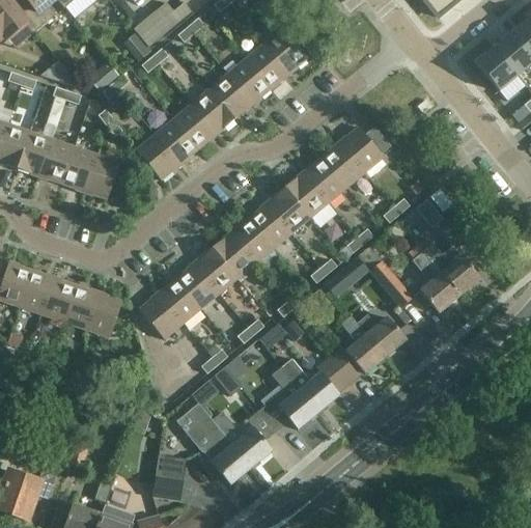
[(34,31),(19,11),(8,0),(0,0),(0,33),(2,32),(7,37),(26,22),(34,31)]
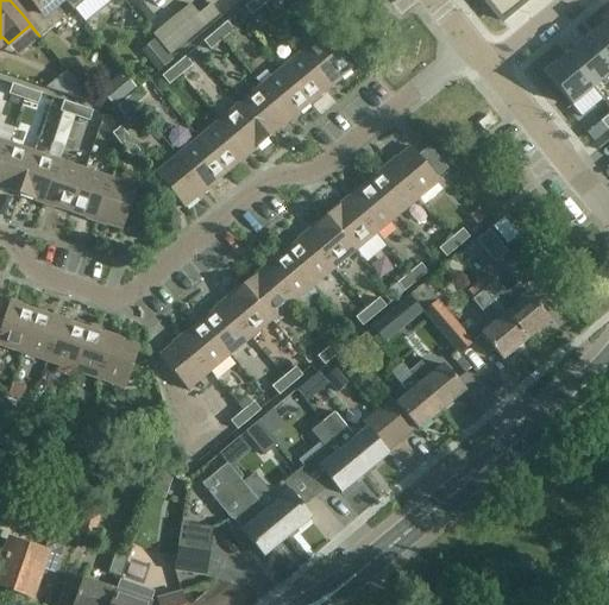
[(66,0),(31,0),(33,4),(22,13),(39,36),(63,17),(56,7),(66,0)]
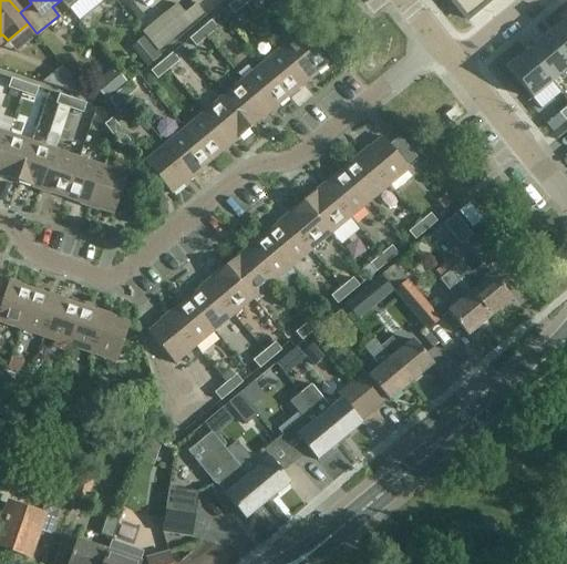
[(245,3),(241,0),(233,0),(227,4),(234,12),(245,3)]
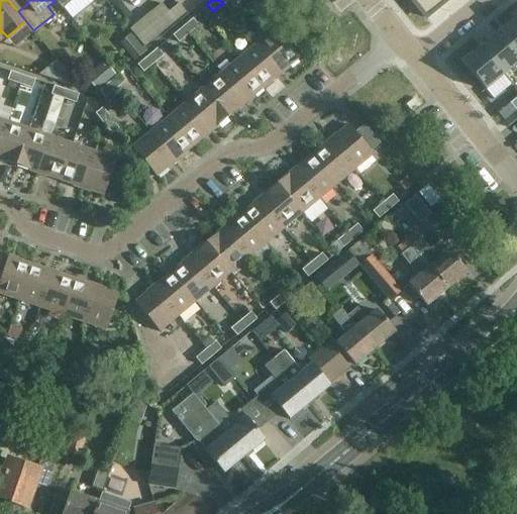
[(413,0),(426,16),(445,0),(413,0)]
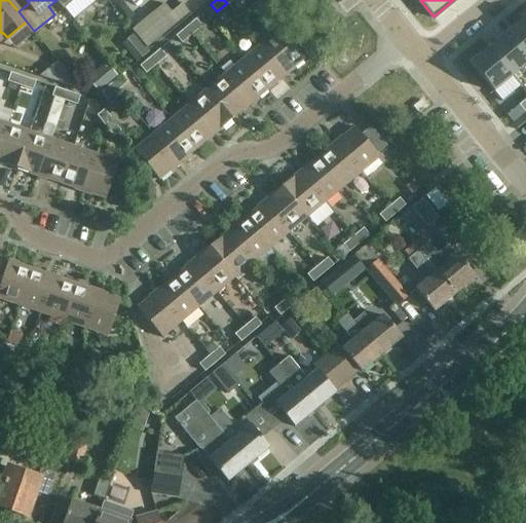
[(135,32),(147,46),(189,11),(182,2),(172,10),(164,2),(133,29),(135,32)]
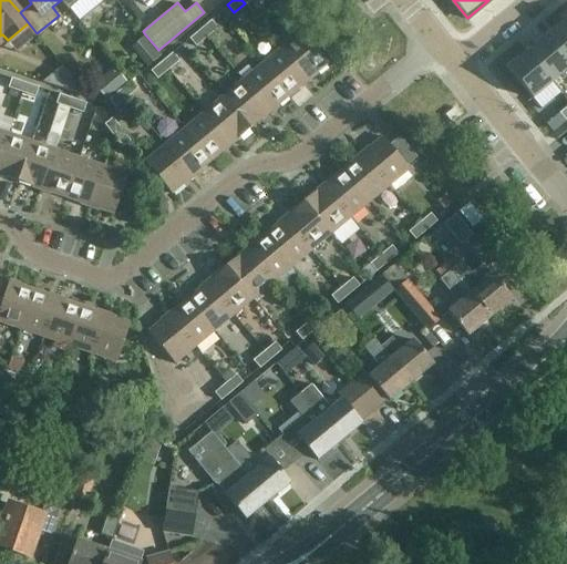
[(199,28),(206,36),(217,27),(210,19),(199,28)]
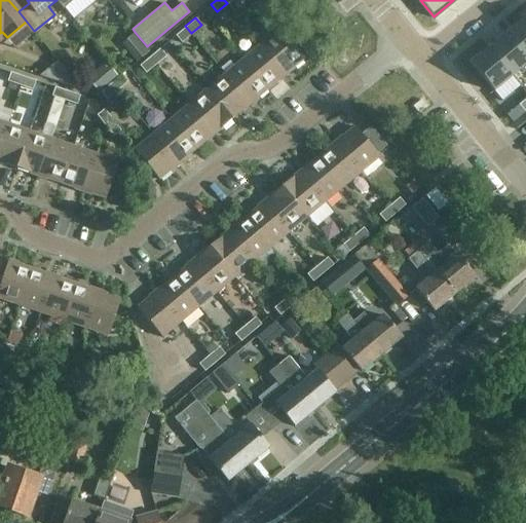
[(525,22),(523,19),(505,32),(525,57),(525,22)]
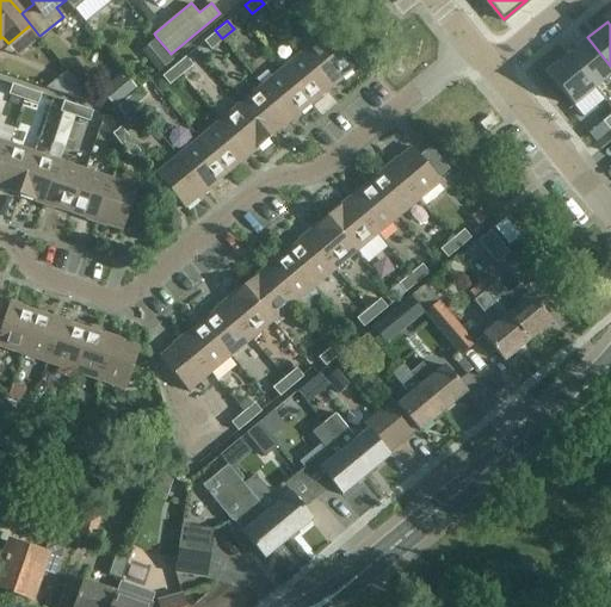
[(222,38),(215,30),(204,39),(210,48),(222,38)]
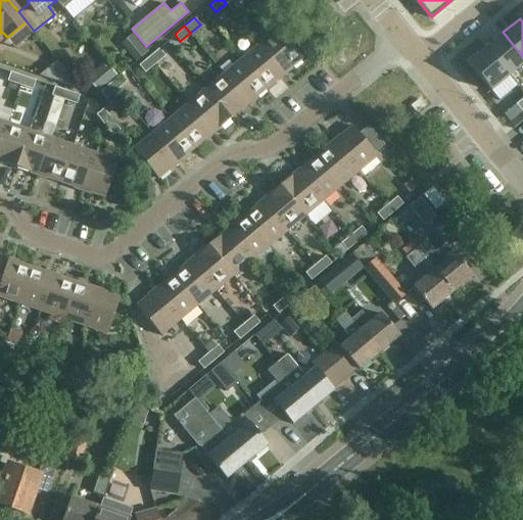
[(258,43),(284,72),(302,56),(278,27),(258,43)]
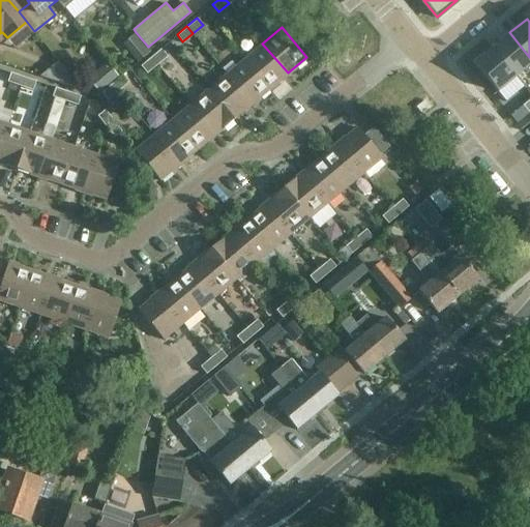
[(137,59),(149,49),(147,47),(148,47),(136,32),(123,42),(137,59)]
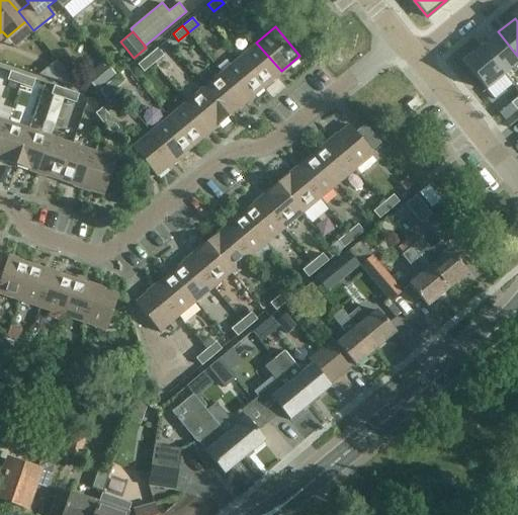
[(517,56),(498,31),(481,46),(504,74),(517,62),(517,56)]
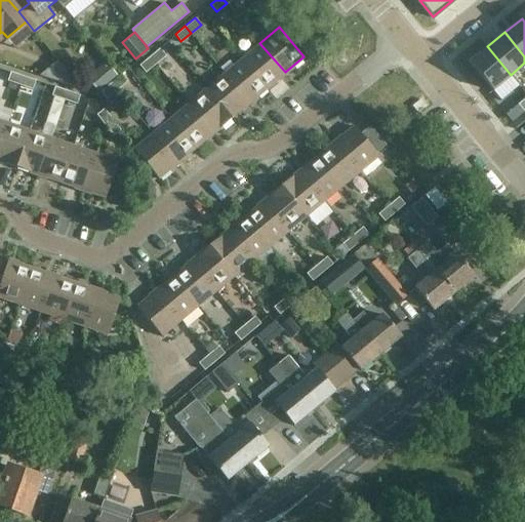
[(242,57),(267,87),(285,72),(259,43),(242,57)]
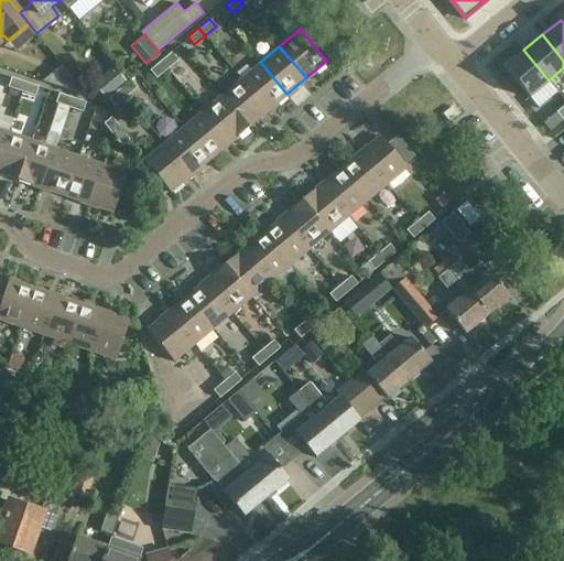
[(508,63),(505,66),(517,81),(530,96),(549,81),(523,50),(508,63)]
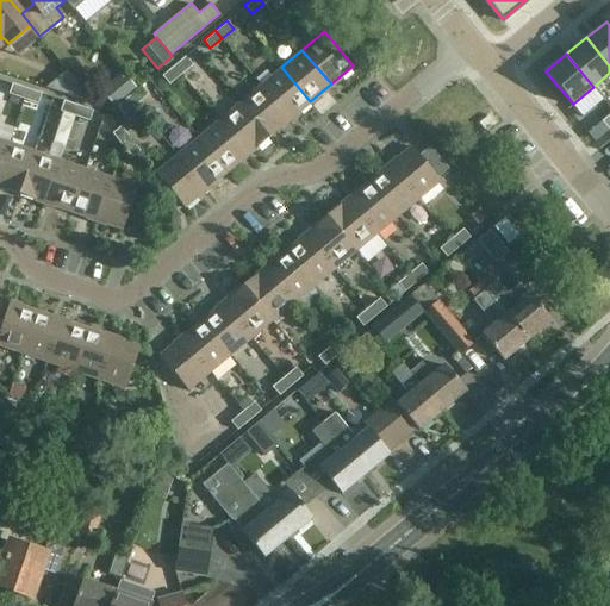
[(174,64),(180,73),(192,63),(185,55),(174,64)]
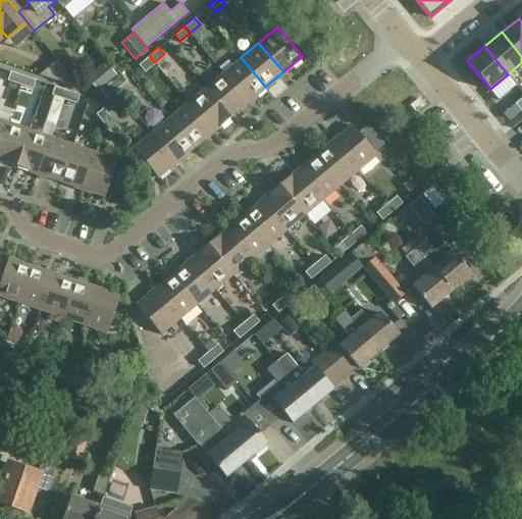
[(154,62),(149,55),(139,64),(144,70),(154,62)]
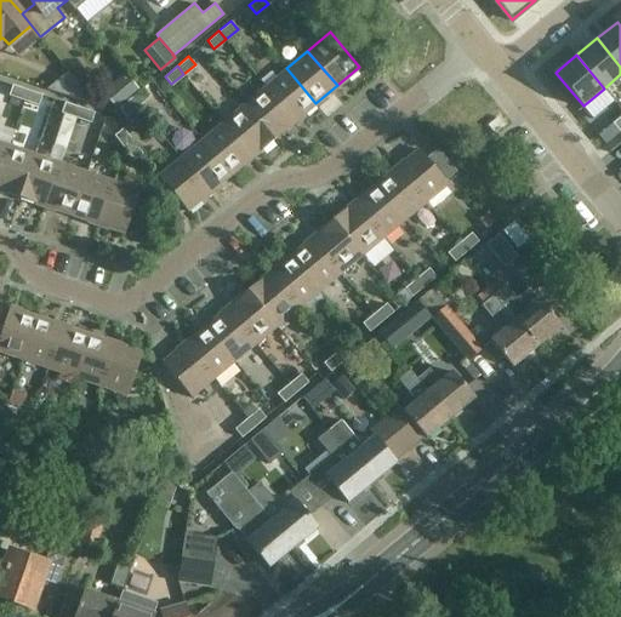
[(315,103),(286,68),(265,86),(295,121),(315,103)]
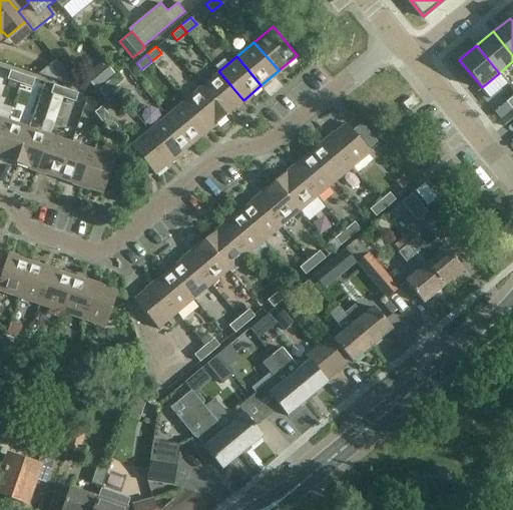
[(38,72),(78,85),(56,57),(38,72)]
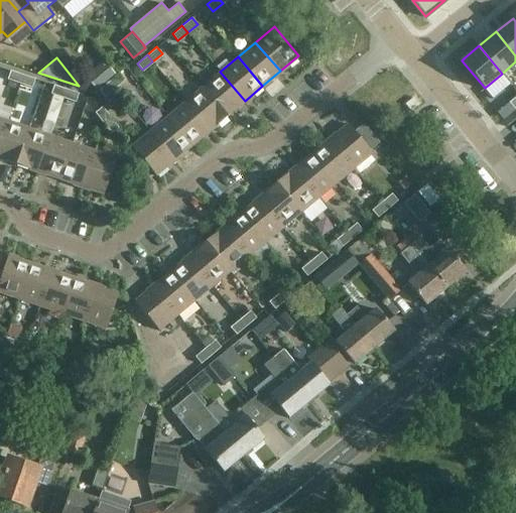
[(115,74),(105,60),(86,75),(97,89),(115,74)]
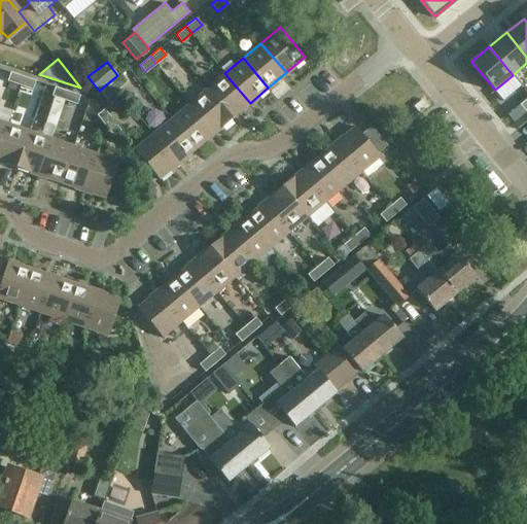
[(143,76),(149,84),(168,72),(163,64),(143,76)]
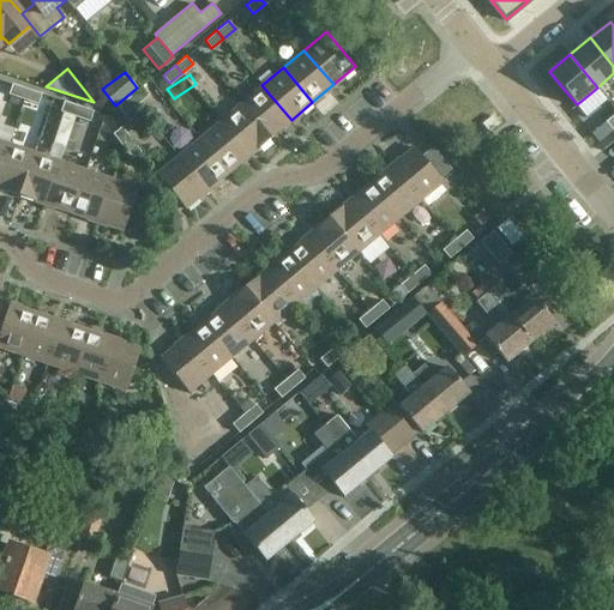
[(23,98),(26,88),(12,83),(8,94),(23,98)]
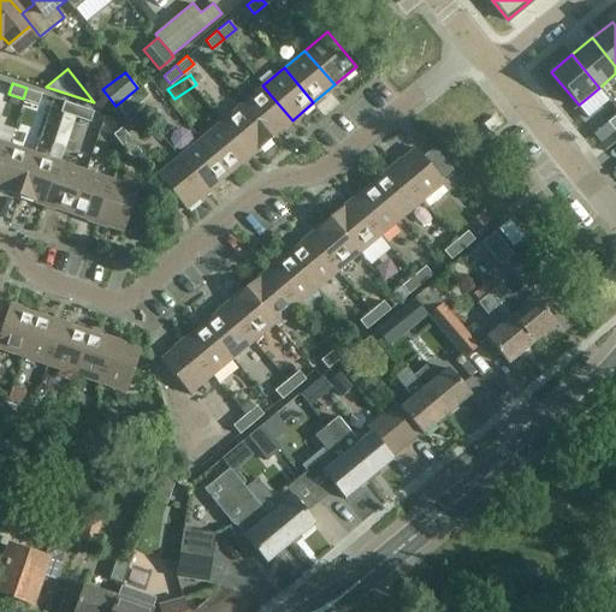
[(292,120),(262,85),(242,102),(271,137),(292,120)]
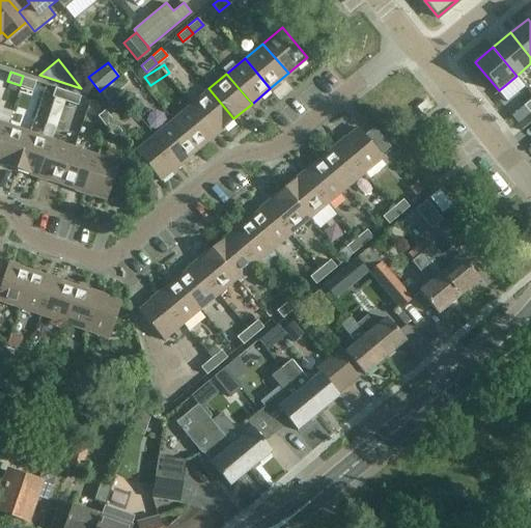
[(112,83),(118,90),(129,82),(122,75),(112,83)]
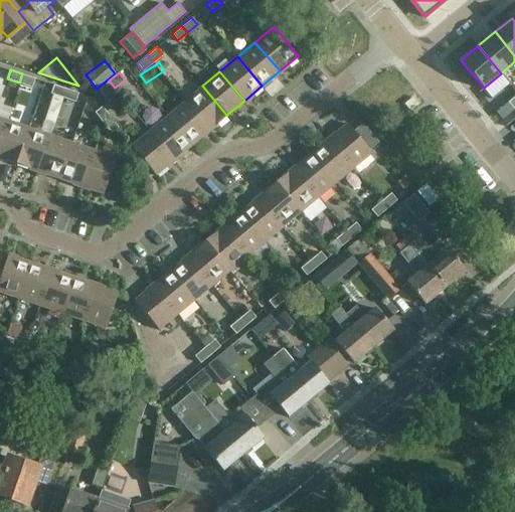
[(22,73),(19,82),(32,87),(34,77),(22,73)]
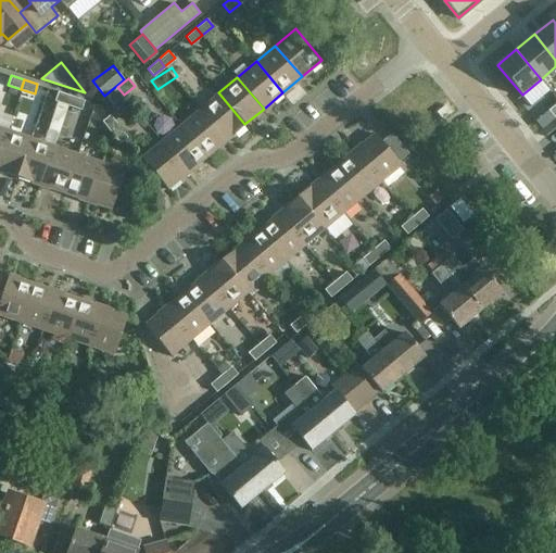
[(124,95),(117,87),(106,96),(113,103),(124,95)]
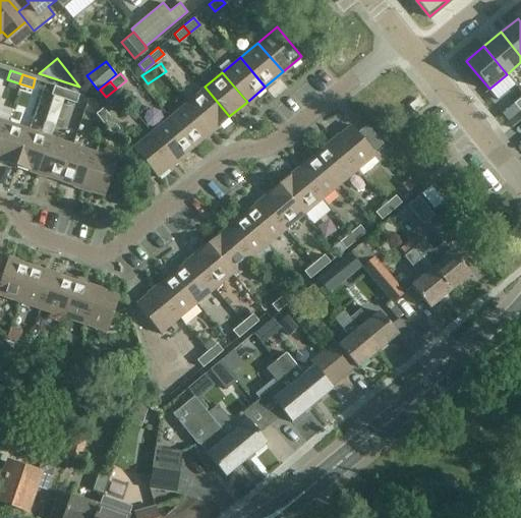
[(64,98),(66,90),(54,85),(51,94),(53,95),(44,122),(54,125),(64,98)]
